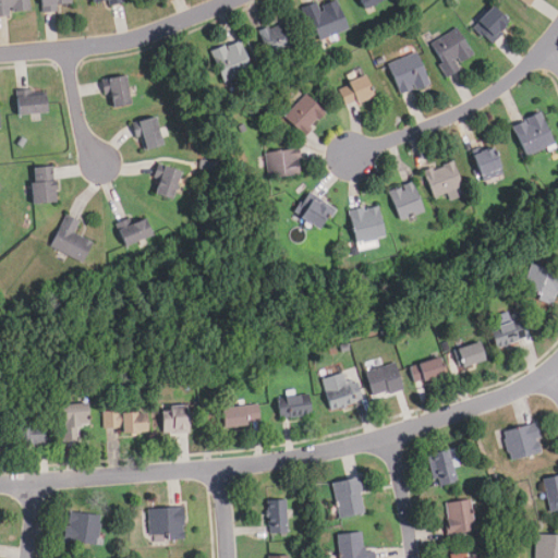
[(28,0),(0,0),(0,14),(31,10),(28,0)]
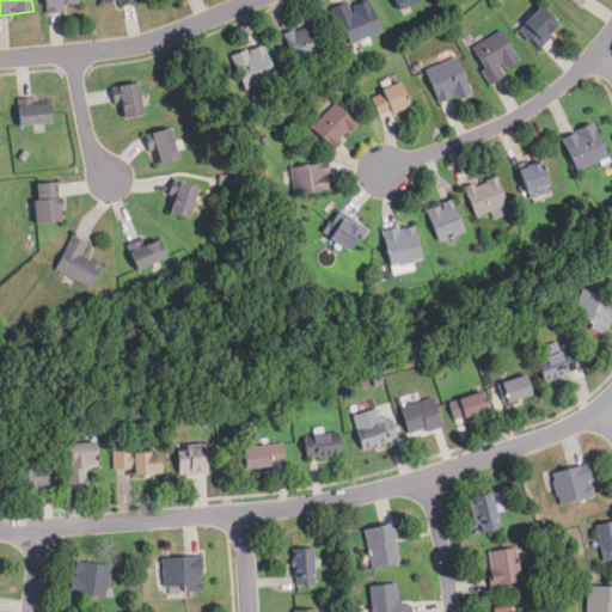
[(43,0),(46,14),(65,12),(63,4),(79,2),(78,0),(43,0)]
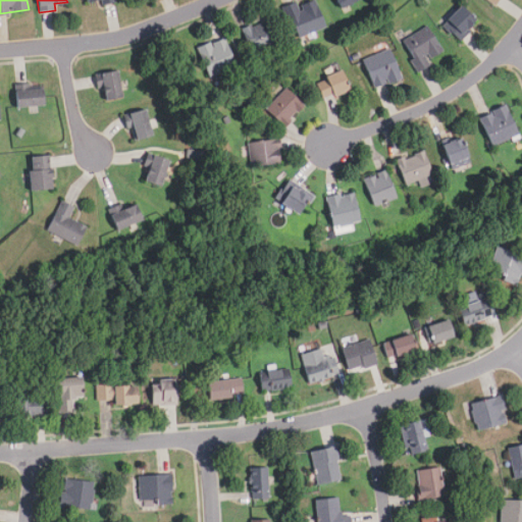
[(293,4),(282,9),(298,38),(325,23),(312,0),(305,0),(294,6),(293,4)]
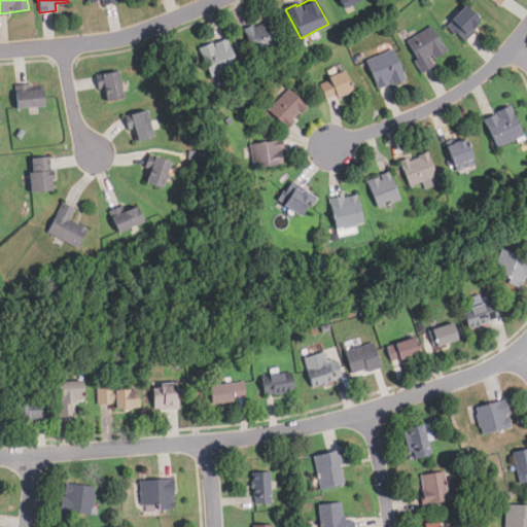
[(338,0),(342,8),(358,0),(338,0)]
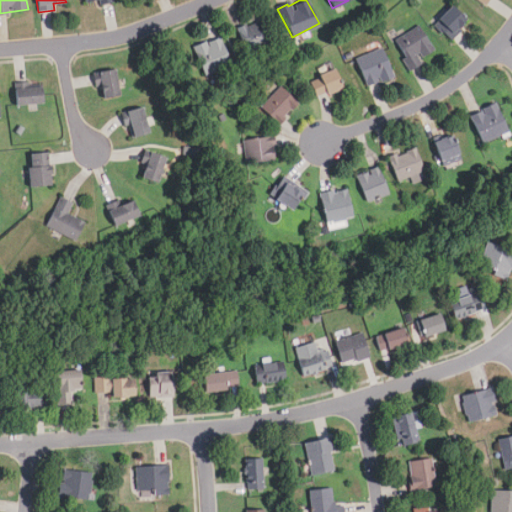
[(432,23),(449,39),(467,21),(450,5),(432,23)]
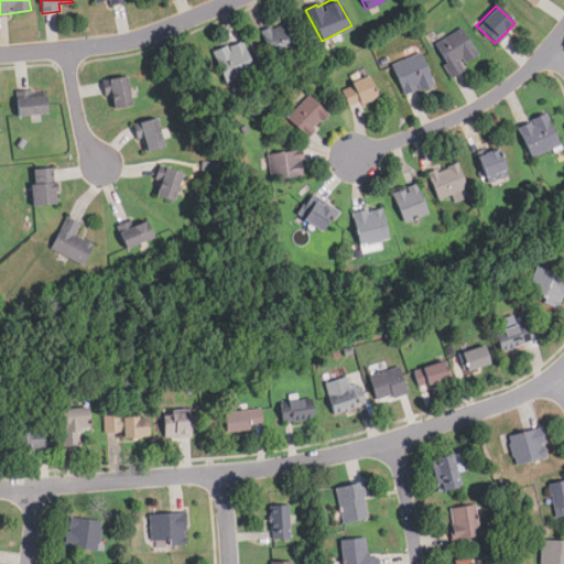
[(260,32),(273,61),(297,50),(284,21),(260,32)]
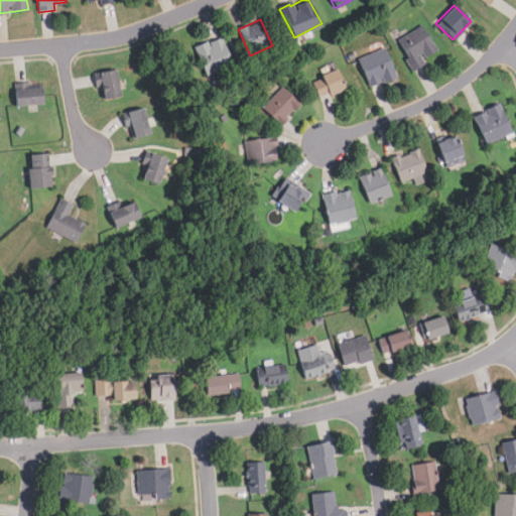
[(396,41),(413,69),(423,62),(421,60),(437,50),(422,25),(396,41)]
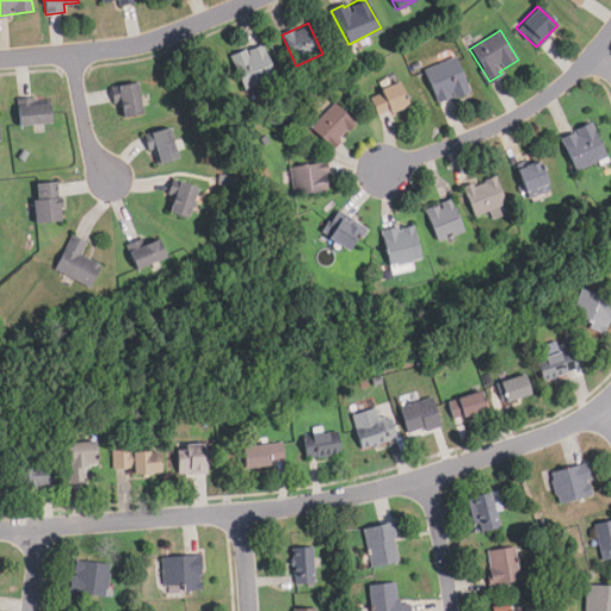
[(230,55),(242,90),(275,79),(263,43),(230,55)]
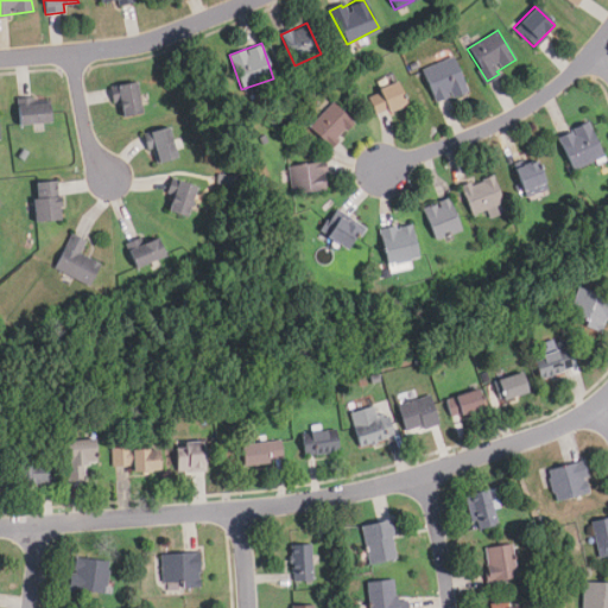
[(467,90),(453,56),(420,70),(435,103),(467,90)]
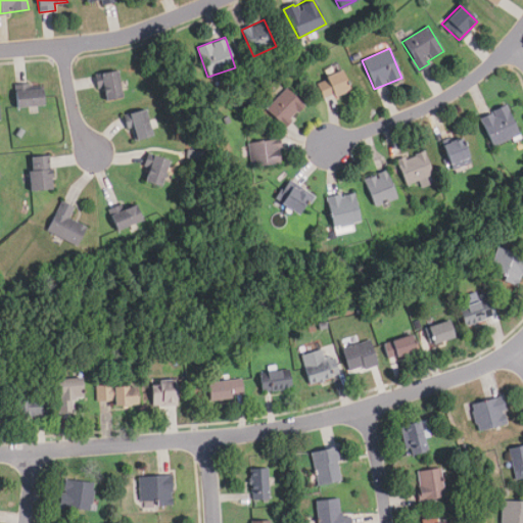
[(123,97),(116,69),(98,74),(105,101),(123,97)]
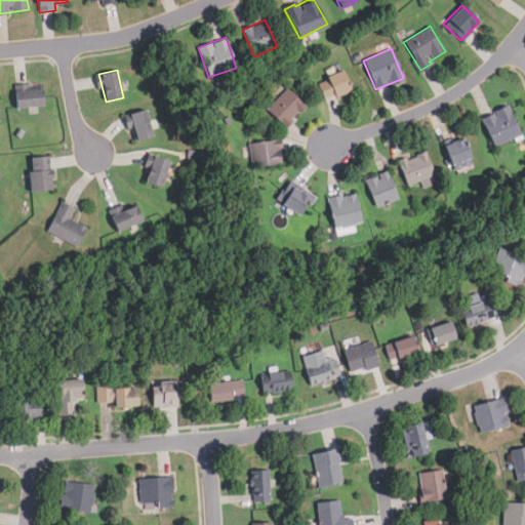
[(318,78),(323,97),(350,92),(345,72),(318,78)]
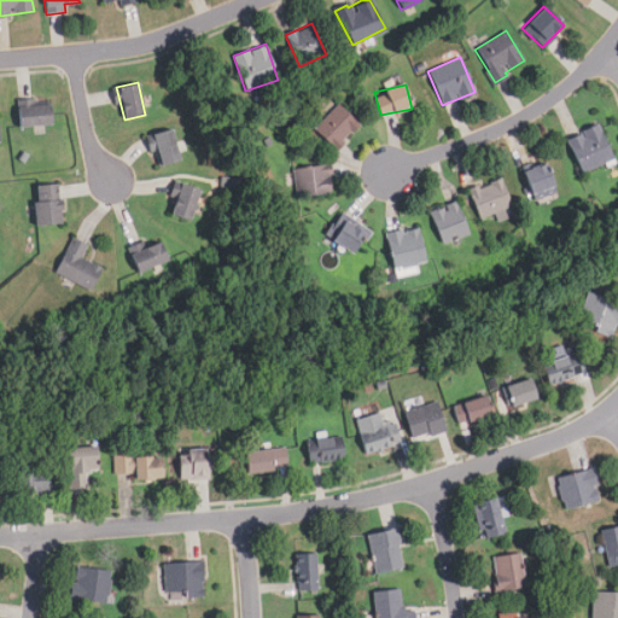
[(17,101),(17,124),(50,124),(50,101),(17,101)]
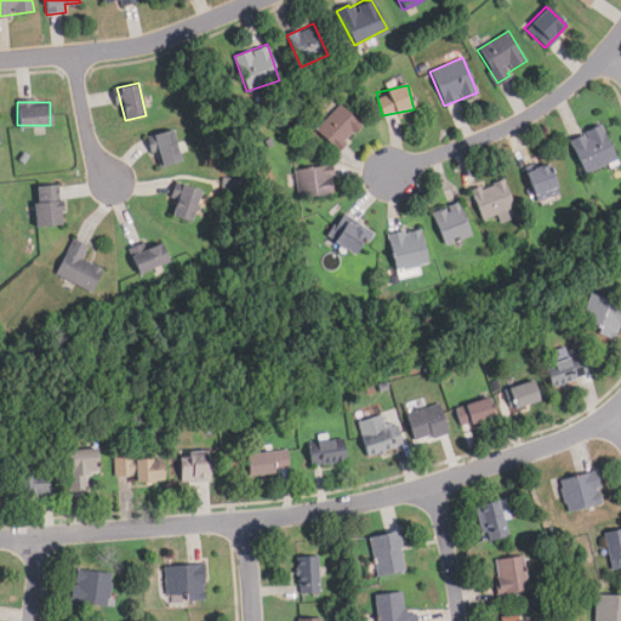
[(315,129),(336,149),(362,125),(340,103),(315,129)]
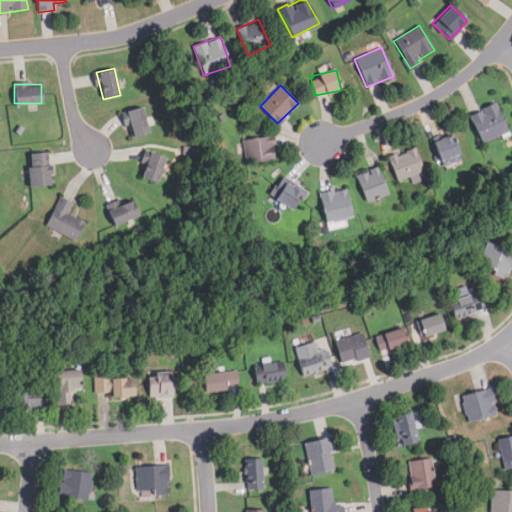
[(469,114),(481,143),(507,131),(495,103),(469,114)]
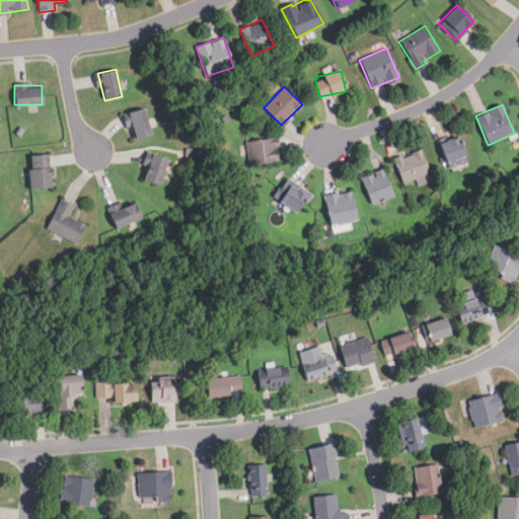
[(150,134),(145,108),(127,113),(132,138),(150,134)]
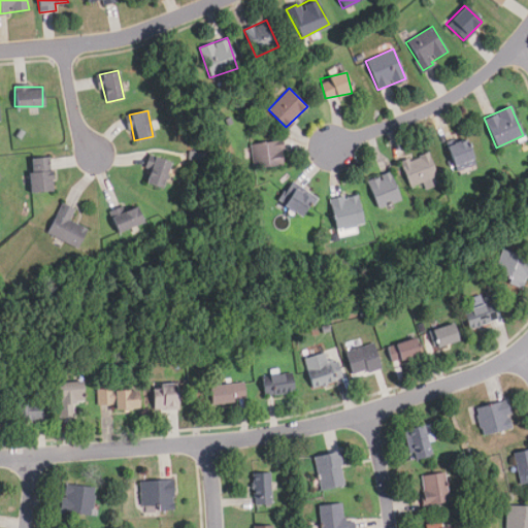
[(476,161),(464,138),(444,149),(457,172),(476,161)]
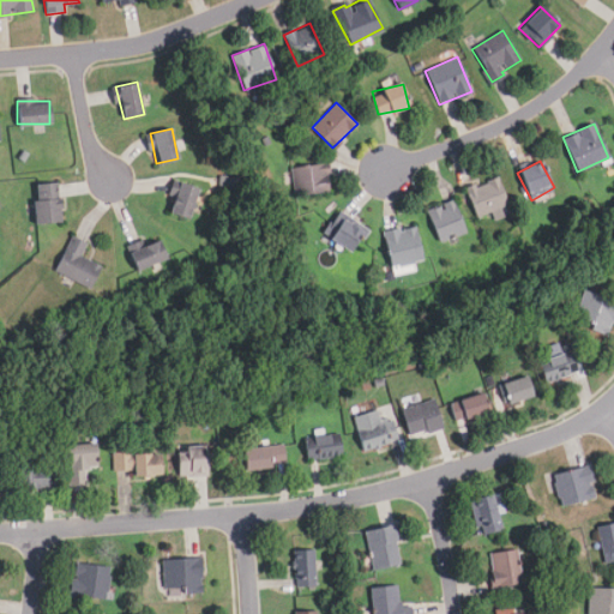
[(293,193),(329,193),(329,166),(293,166),(293,193)]
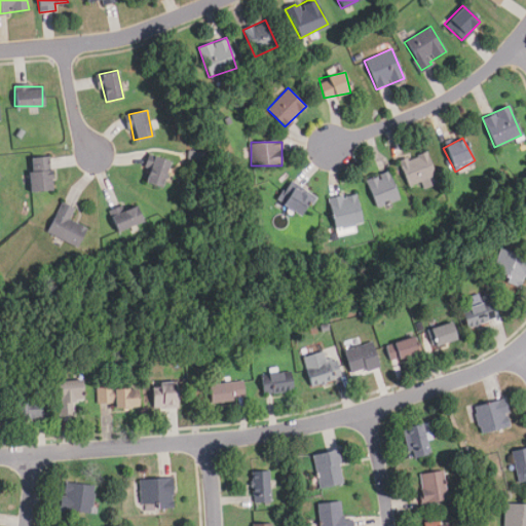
[(400,160),(408,185),(435,176),(425,151),(400,160)]
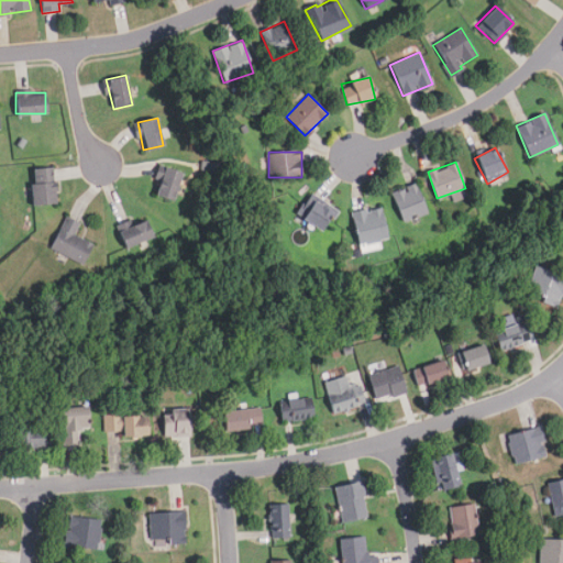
[(172,201),(181,172),(163,166),(154,195),(172,201)]
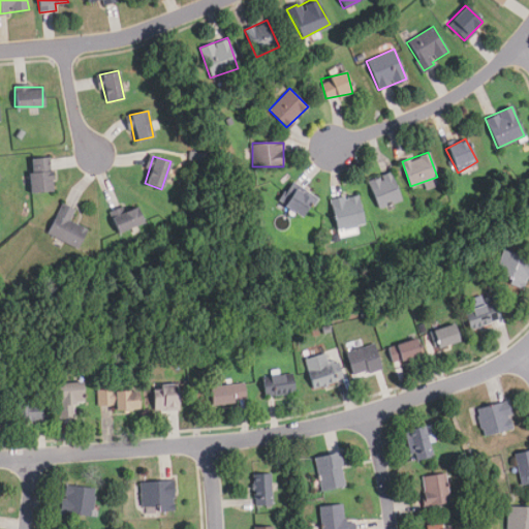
[(28,191),(50,191),(50,158),(28,158),(28,191)]
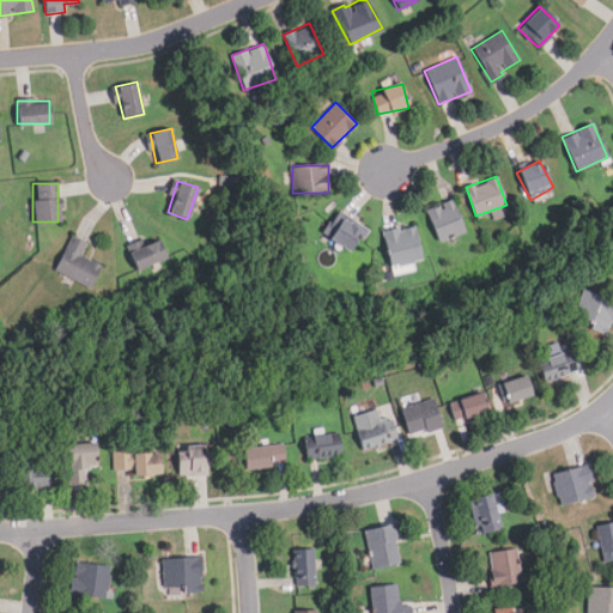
[(426,208),(437,241),(465,232),(454,200),(426,208)]
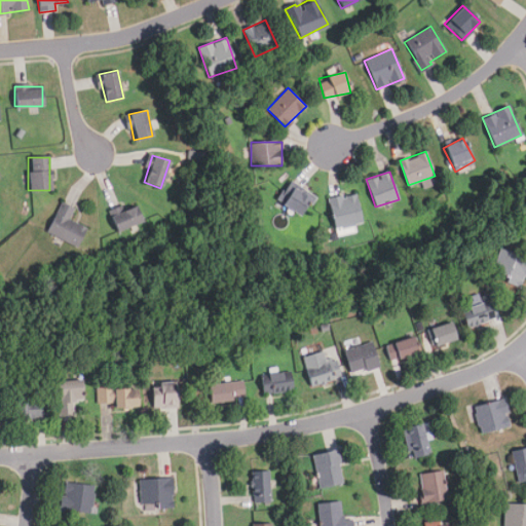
[(313,197),(295,182),(278,201),(298,217),(313,197)]
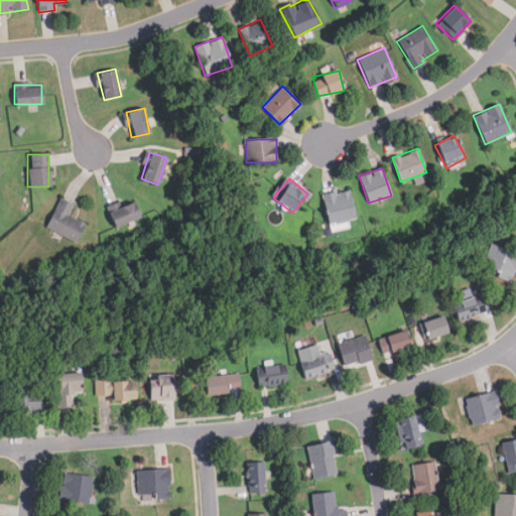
[(323,194),(327,223),(354,220),(351,189),(323,194)]
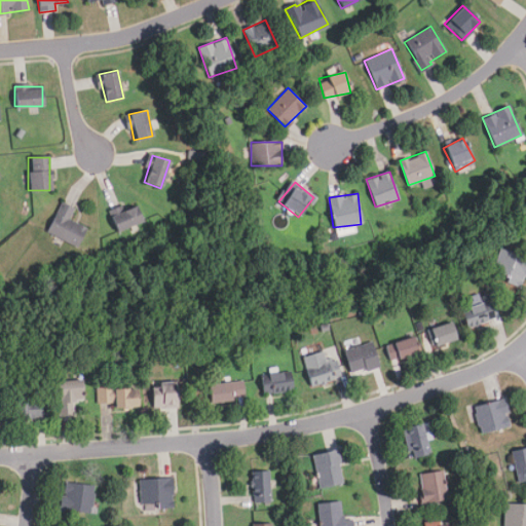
[(69,219),(75,209),(62,201),(47,232),(77,247),(86,227),(69,219)]
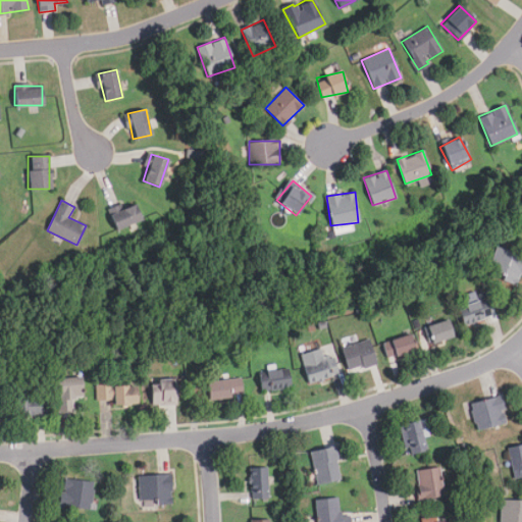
[(142,218),(135,203),(108,215),(114,229),(142,218)]
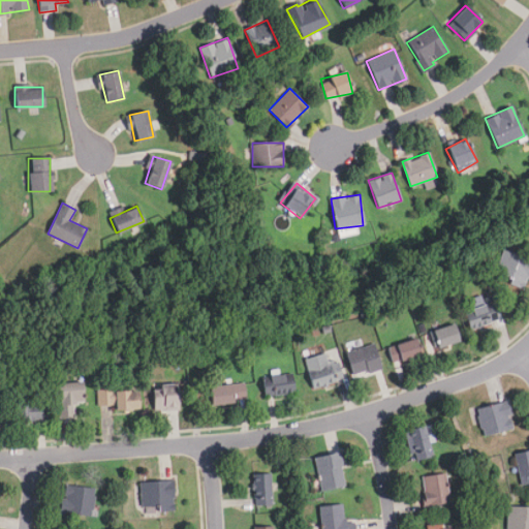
[(528,274),(528,258),(503,250),(494,278),(524,288),(528,274)]
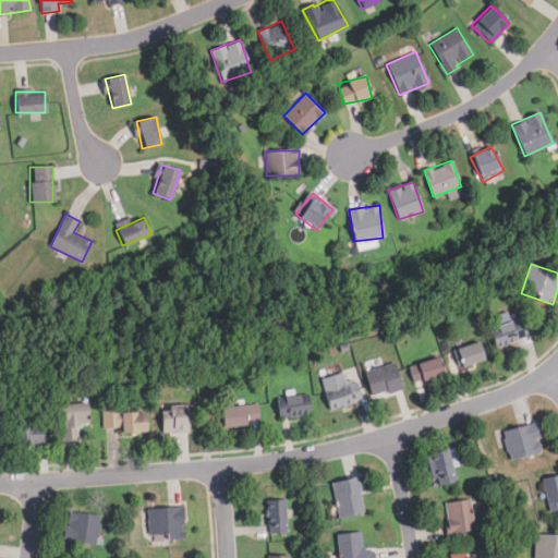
[(498,350),(525,336),(517,317),(488,331),(498,350)]
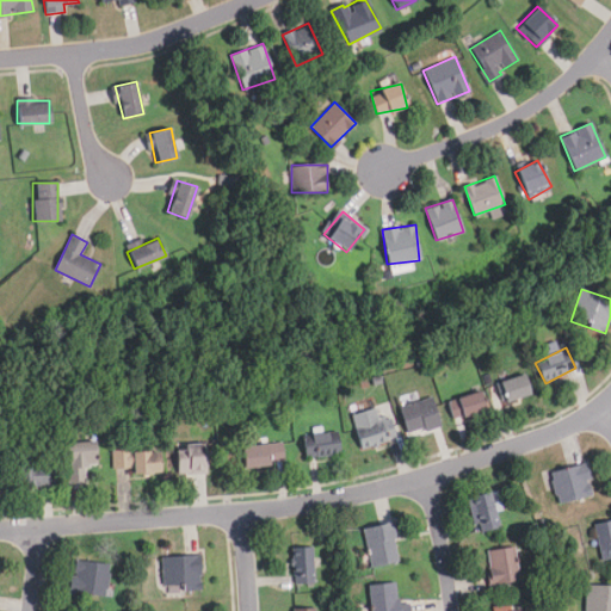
[(505,405),(531,394),(524,374),(497,383),(505,405)]
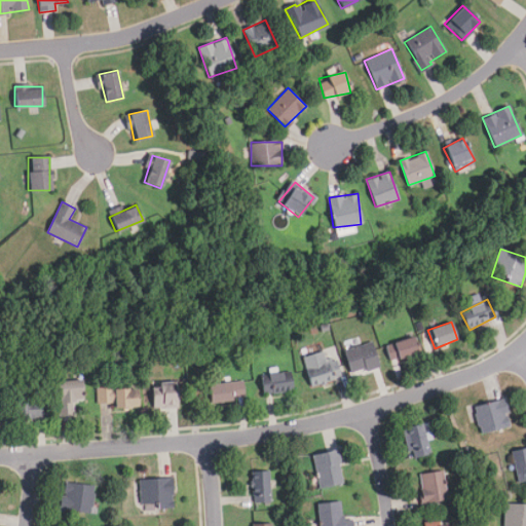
[(389,361),(417,353),(413,338),(385,345),(389,361)]
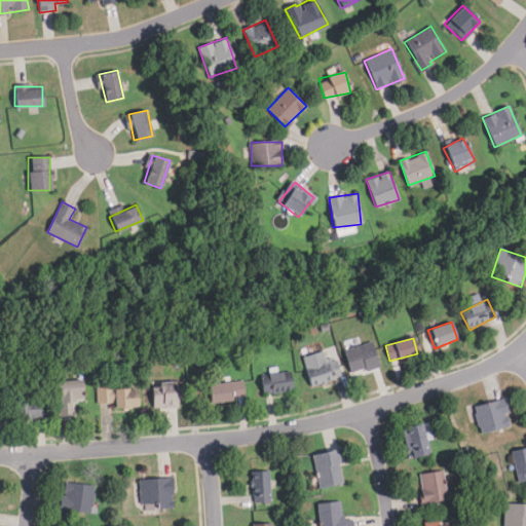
[(379,367),(372,342),(344,350),(351,375),(379,367)]
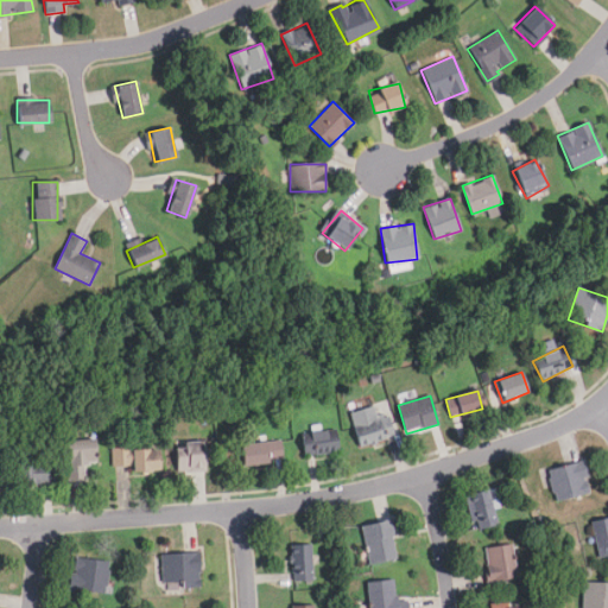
[(349,413),(361,448),(394,436),(388,416),(379,419),(374,406),(349,413)]
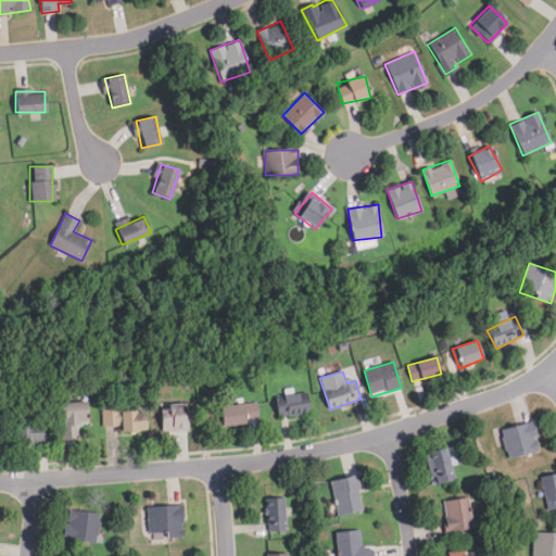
[(281,418),(311,412),(306,391),(277,397),(281,418)]
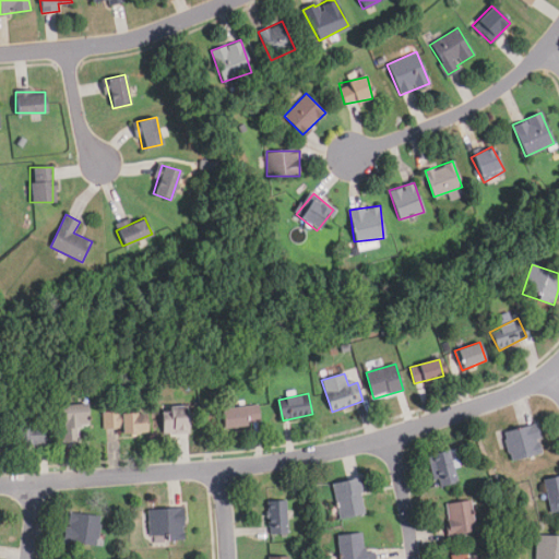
[(86,428),(85,405),(60,406),(62,443),(80,442),(80,429),(86,428)]
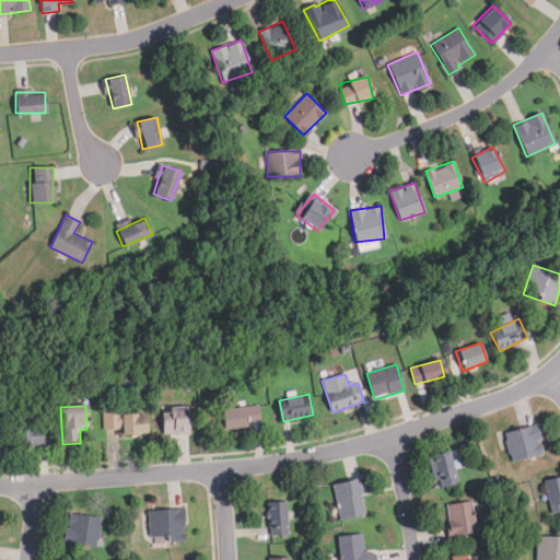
[(221,409),(222,429),(261,424),(259,406),(221,409)]
